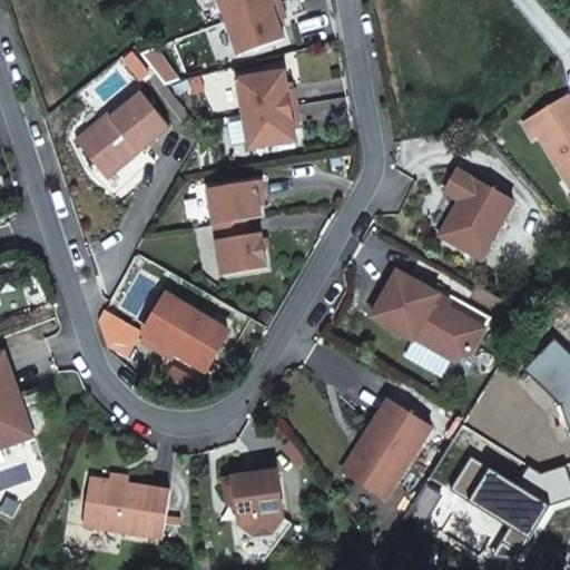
[(217,0),(226,22),(282,1),(281,0),(217,0)]
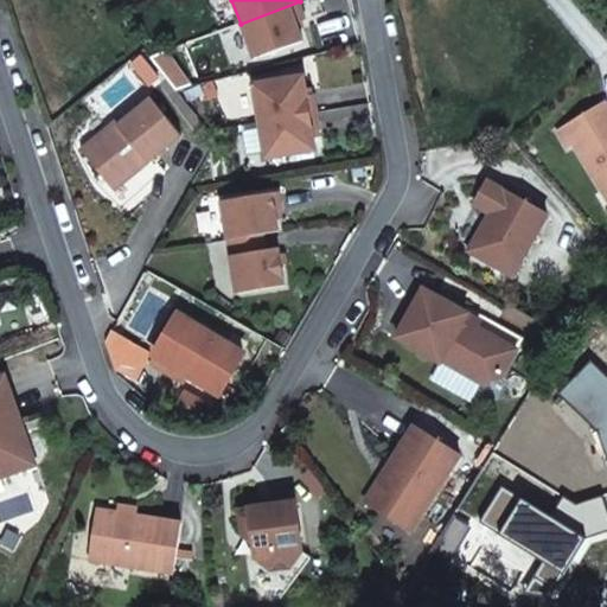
[(306,19),(300,1),(241,24),(253,59),(302,42),(296,23),(306,19)]
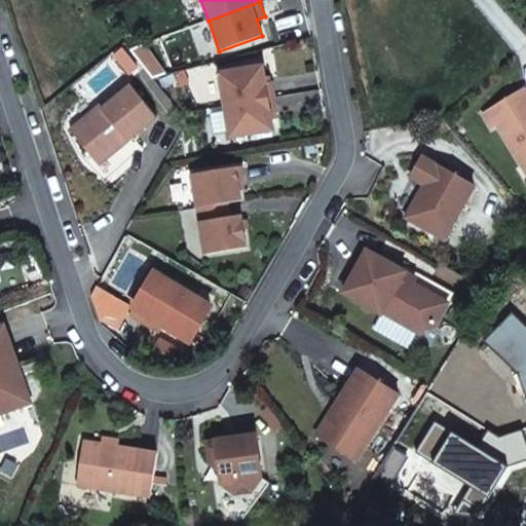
[(263,66),(220,73),(225,105),(274,97),(272,81),(266,82),(263,66)]
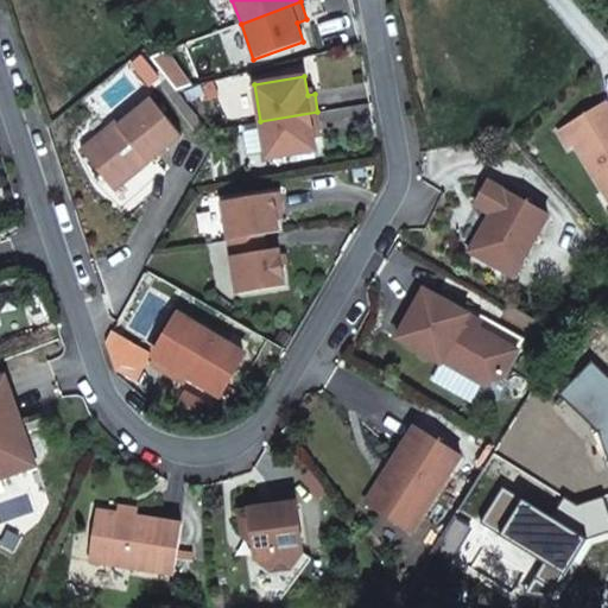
[(116,121),(82,150),(111,184),(145,157),(150,163),(182,135),(152,99),(120,124),(116,121)]
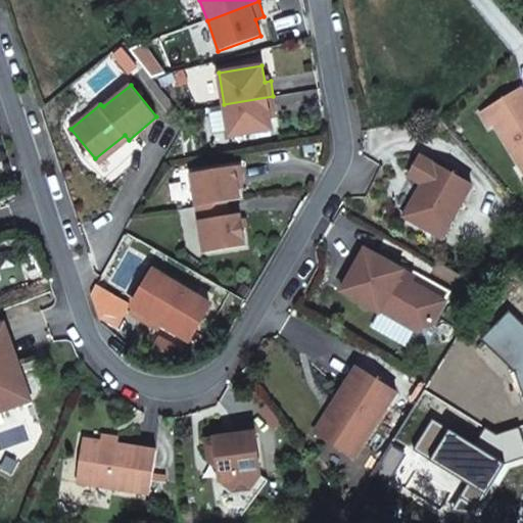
[(495,124),(522,171),(522,88),(522,87),(481,112),(489,127),(495,124)]
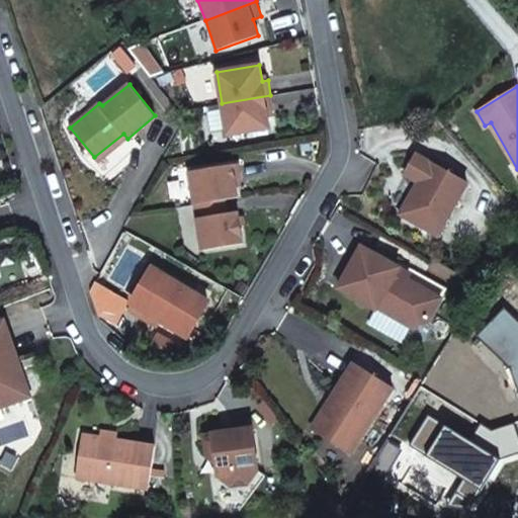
[(270,95),(222,103),(227,136),(270,128),(267,111),(273,110),(270,95)]
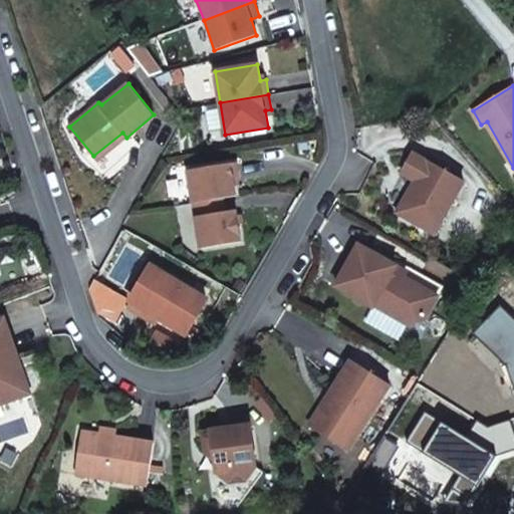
[(416,181),(398,212),(428,230),(441,208),(447,212),(464,182),(414,153),(402,173),(416,181)]
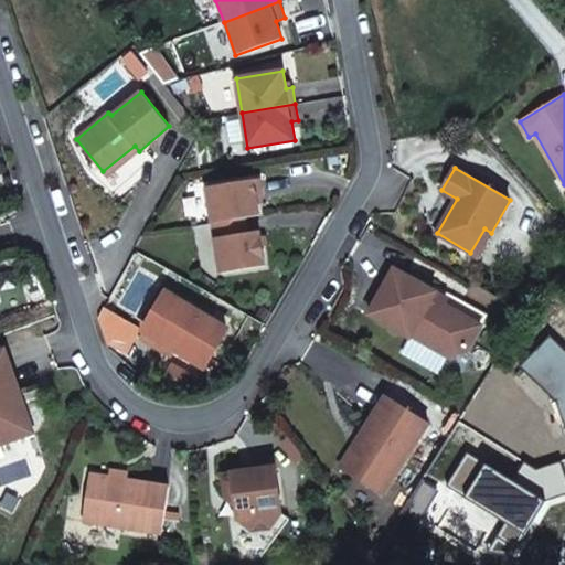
[(260,179),(206,188),(212,223),(244,217),(259,215),(257,196),(264,195),(260,179)]
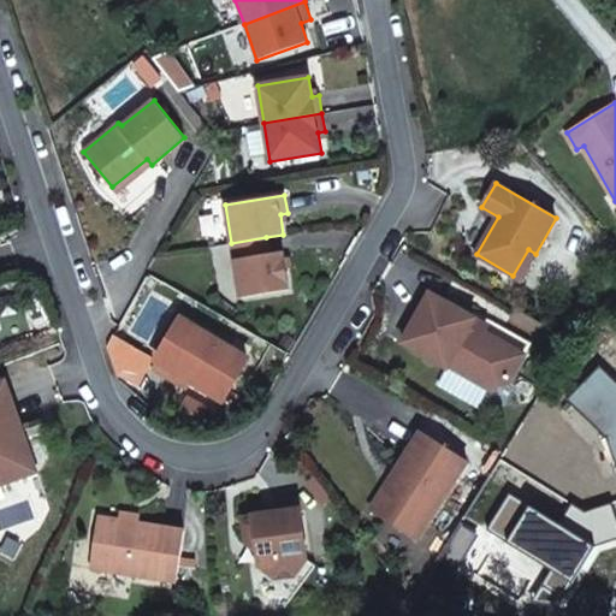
[(266,237),(231,243),(241,297),(289,290),(283,252),(268,254),(266,237)]
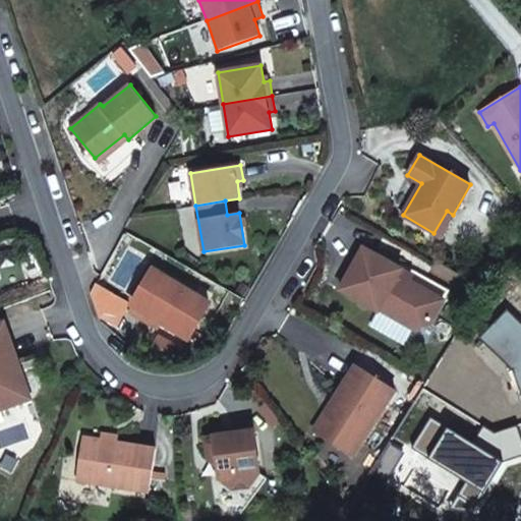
[(441,237),(453,215),(447,211),(433,233),(441,237)]
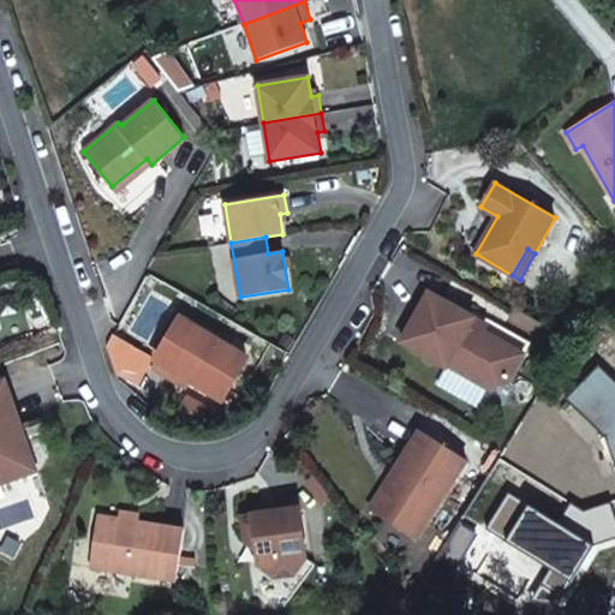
[(430,292),(402,341),(447,368),(448,365),(490,389),(508,384),(525,353),(471,324),(475,317),(473,317),(430,292)]
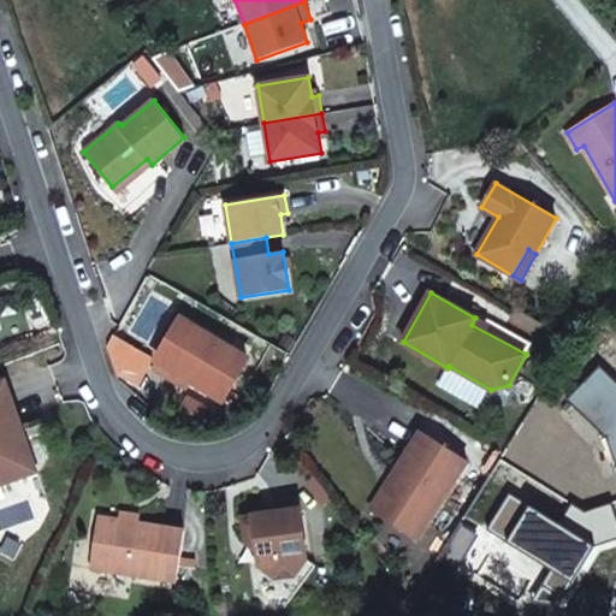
[(477,312),(474,318),(475,318),(472,325),(526,354),(532,343),(477,312)]
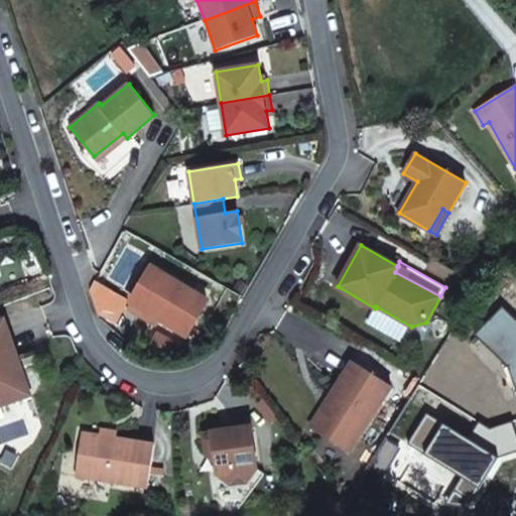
[(153,267),(132,302),(186,336),(208,300),(153,267)]
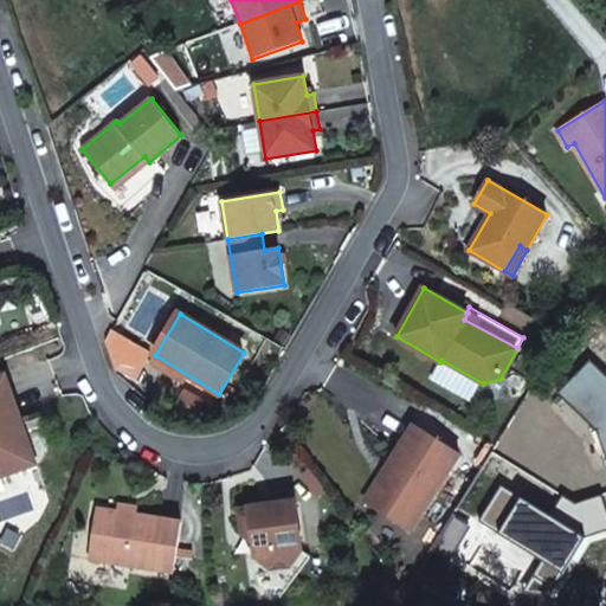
[(605,375),(591,361),(559,394),(597,430),(605,457),(605,375)]
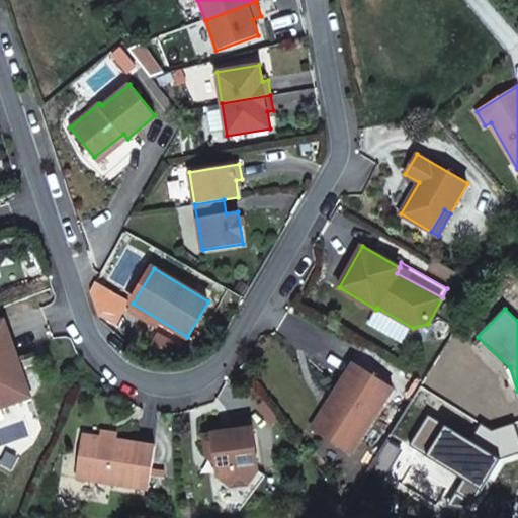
[(0,321),(0,407),(25,399),(12,360),(17,358),(4,320),(0,321)]
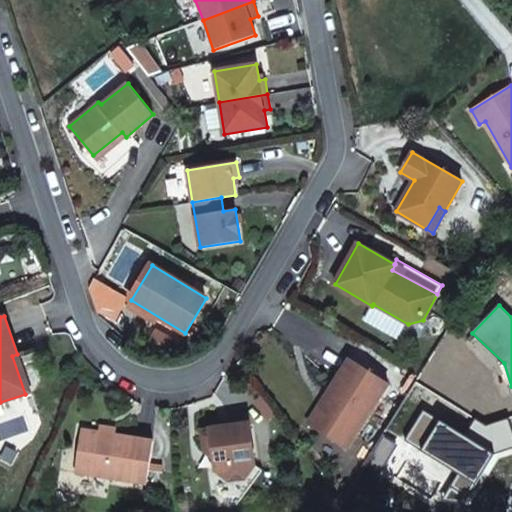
[(31,392),(17,354),(12,356),(25,394),(31,392)]
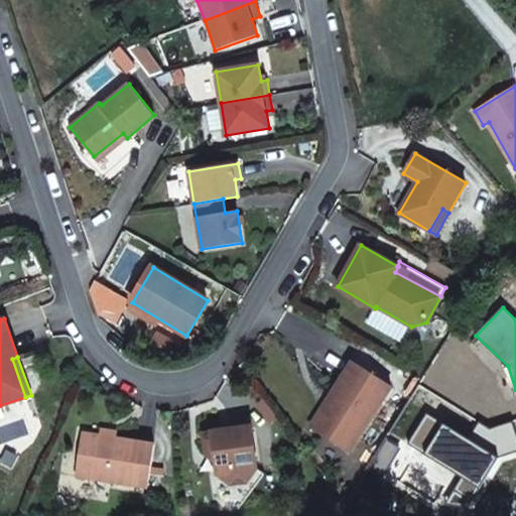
[(349,453),(392,386),(354,362),(310,427),(349,453)]
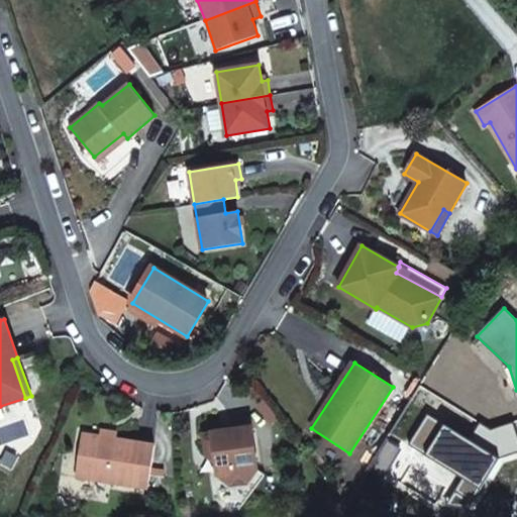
[(470,440),(428,415),(409,445),(463,479),(447,504),(473,506),(499,460),(516,453),(516,433),(513,423),(491,430),(480,424),(470,440)]
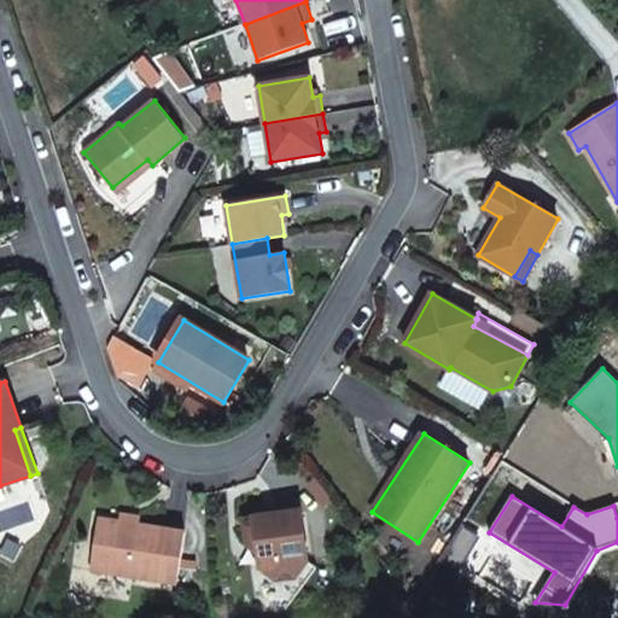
[(301,512),(245,519),(248,544),(258,553),(261,567),(278,579),(295,577),(308,561),(301,512)]
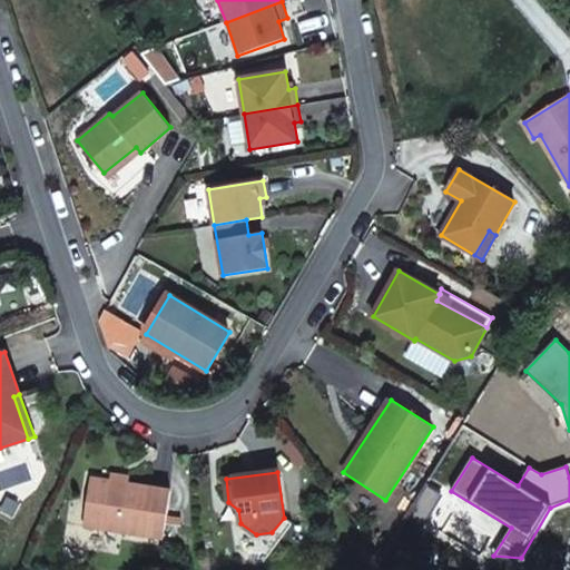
[(82,526),(164,538),(170,491),(90,478),(82,526)]
